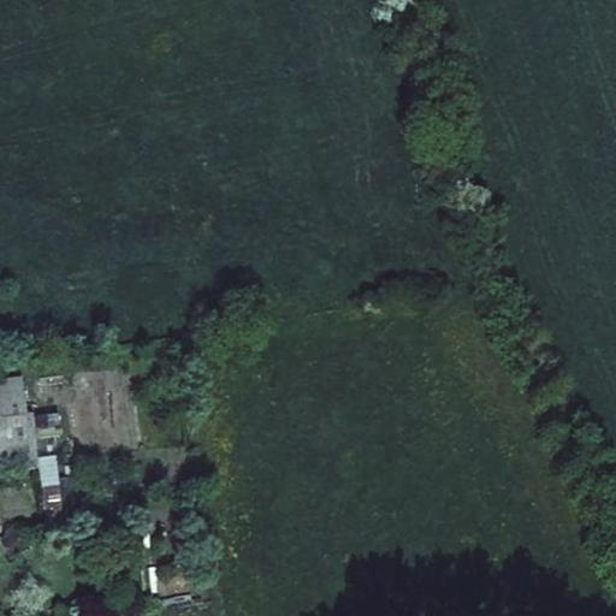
[(0,466),(37,461),(35,440),(33,418),(33,414),(27,415),(22,377),(0,380),(0,466)]
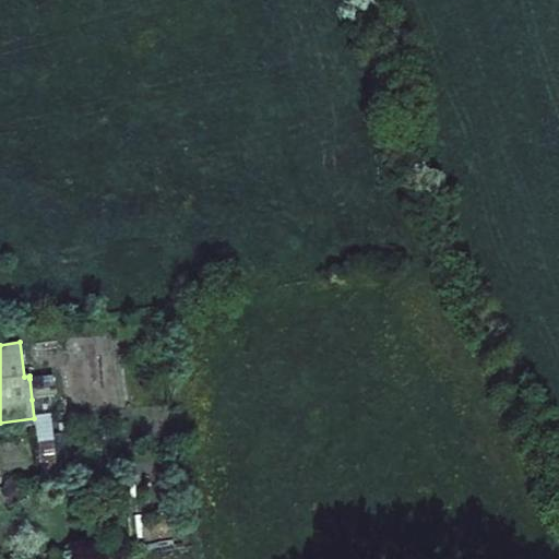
[(30,379),(32,400),(55,396),(52,377),(30,379)]
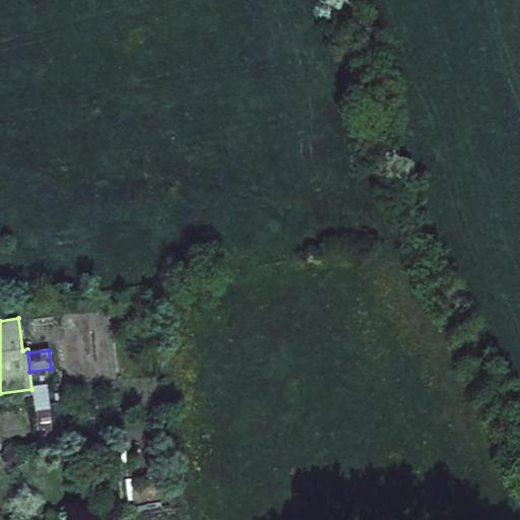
[(47,386),(31,388),(38,453),(53,451),(47,386)]
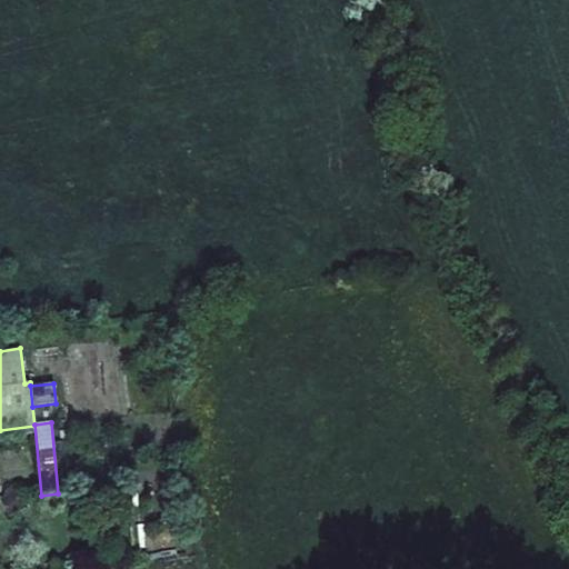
[(135,482),(71,487),(71,496),(130,491),(135,549),(143,548),(138,490),(135,490),(135,482)]
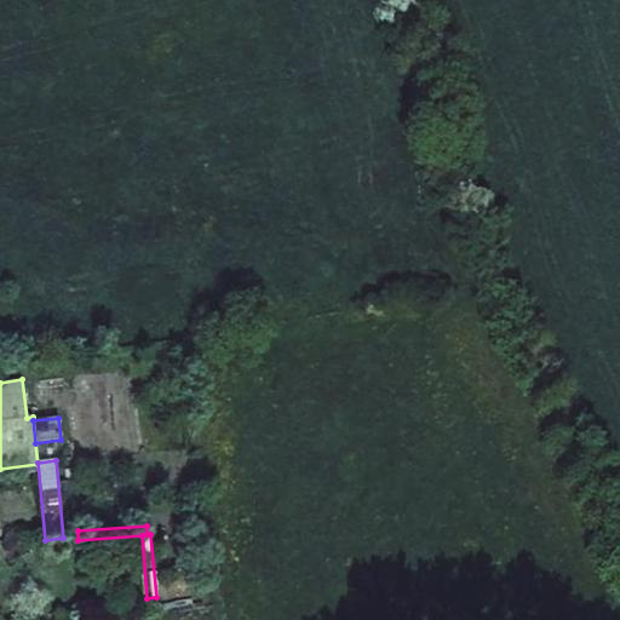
[(4,543),(18,535),(18,533),(5,534),(5,538),(4,543)]
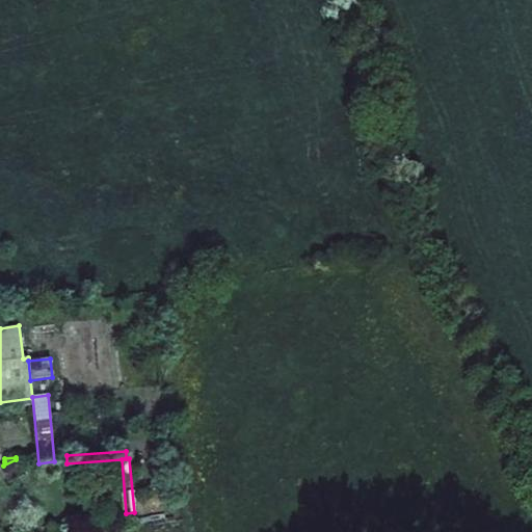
[(24,476),(16,459),(3,466),(0,467),(0,468),(7,484),(24,476)]
